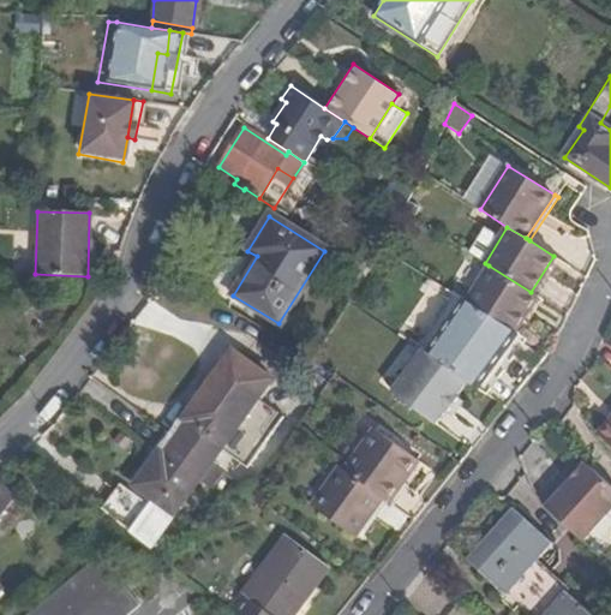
[(535,294),(558,258),(553,256),(531,292),(535,294)]
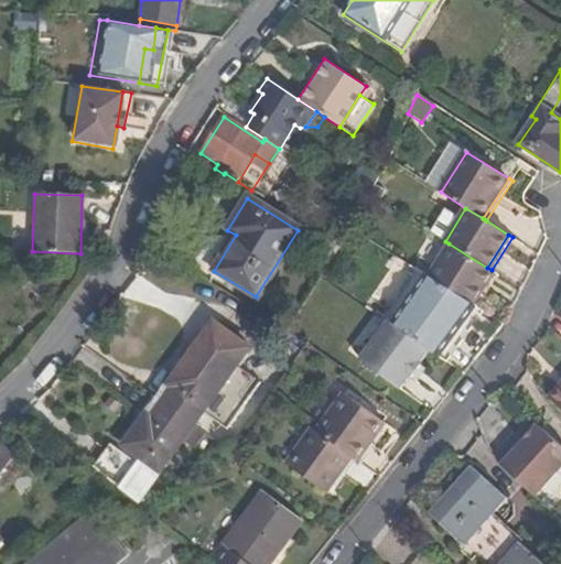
[(449,243),(428,279),(429,280),(467,303),(470,304),(492,270),(487,268),(449,243)]
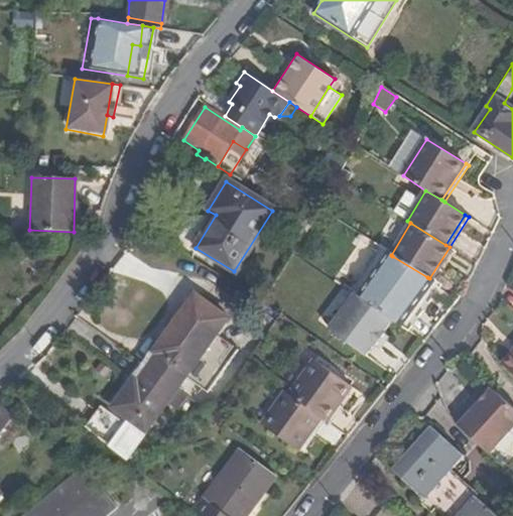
[(429,278),(433,280),(453,249),(450,247),(429,278)]
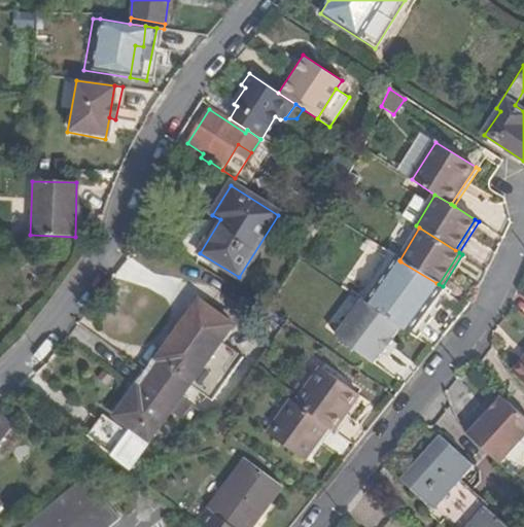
[(399,329),(408,335),(431,301),(426,297),(437,283),(400,261),(368,308),(399,329)]
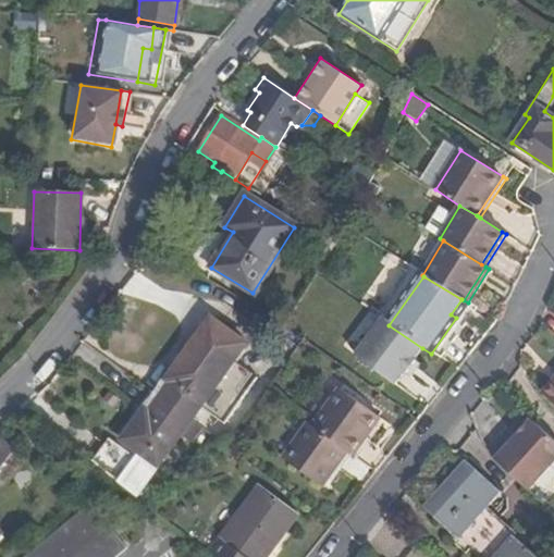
[(389,325),(381,320),(355,357),(395,385),(404,373),(414,360),(422,348),(389,325)]
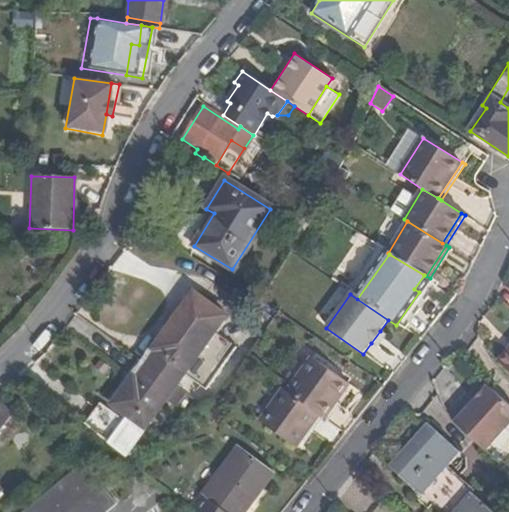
[(190,296),(142,363),(173,386),(182,374),(202,388),(232,347),(210,332),(221,317),(190,296)]
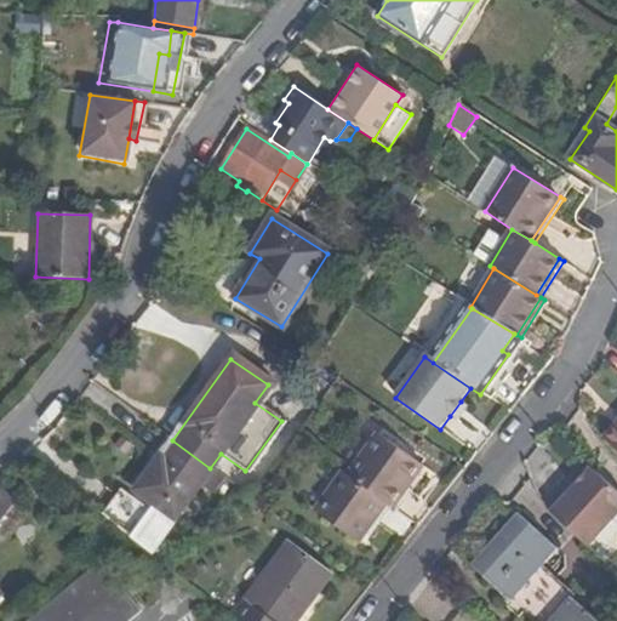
[(461,402),(450,416),(457,422),(468,406),(461,402)]
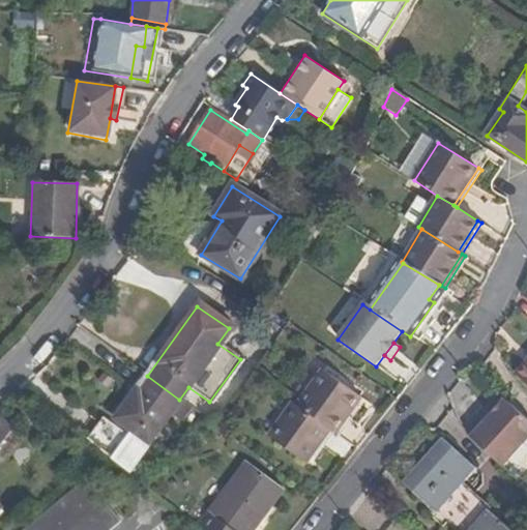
[(526,371),(526,360),(514,377),(519,381),(526,371)]
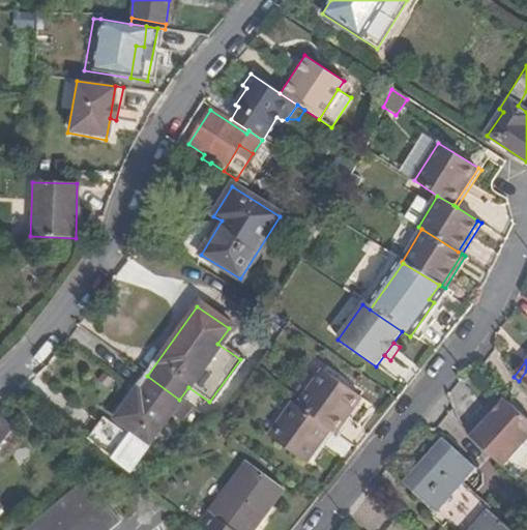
[(335,434),(360,399),(323,372),(297,406),(330,430),(334,433),(335,434)]
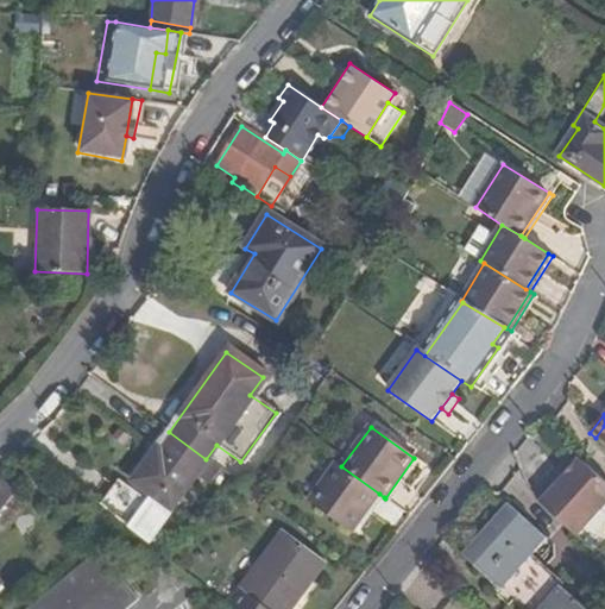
[(206,459),(169,432),(164,428),(153,445),(158,449),(133,481),(151,493),(146,501),(117,481),(99,506),(115,518),(151,545),(188,495),(200,477),(206,482),(216,468),(210,463),(206,459)]
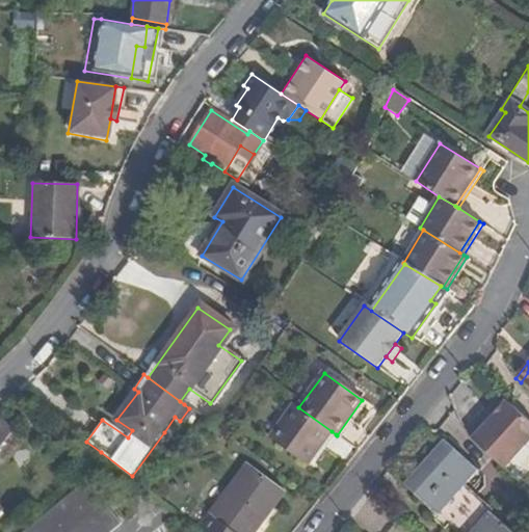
[(461,431),(502,469),(528,437),(528,421),(501,396),(484,415),(477,422),(472,419),(461,431)]
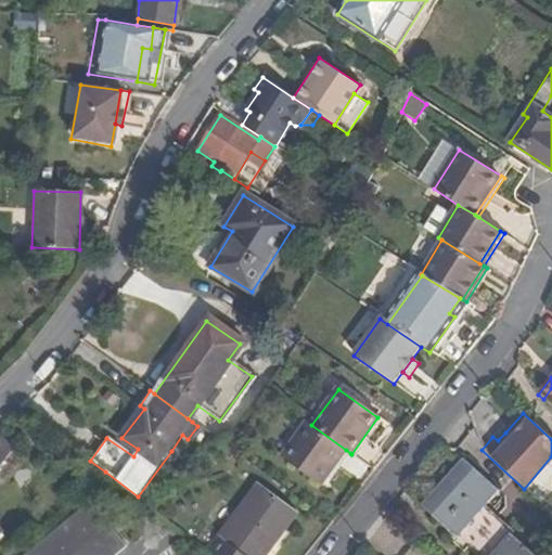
[(382,421),(377,417),(351,454),(355,456),(382,421)]
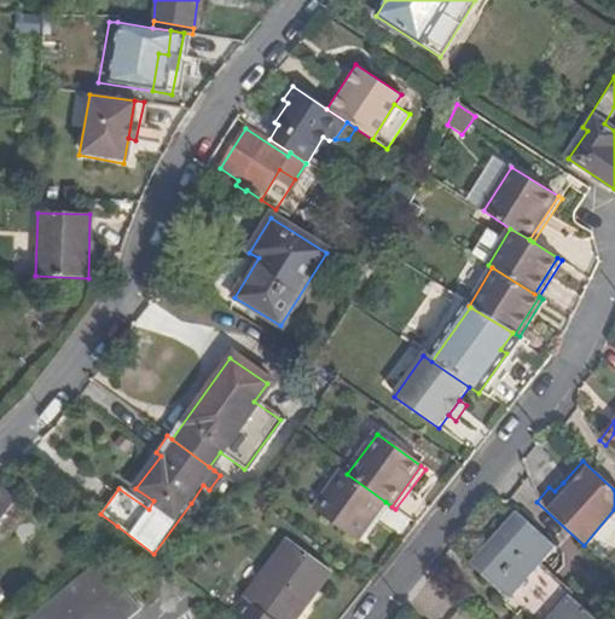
[(386,502),(347,474),(341,470),(313,512),(358,542),(386,502)]
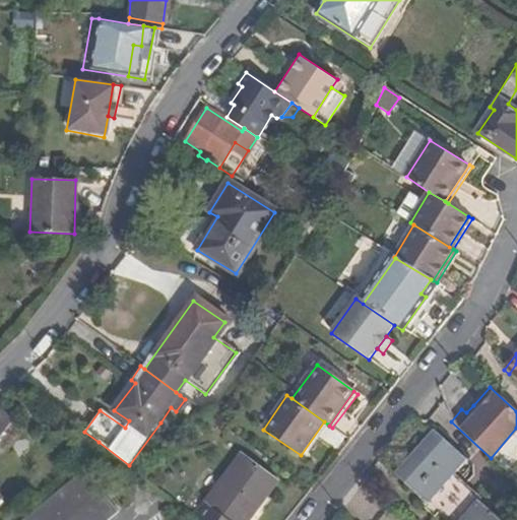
[(466,412),(473,405),(468,401),(461,409),(466,412)]
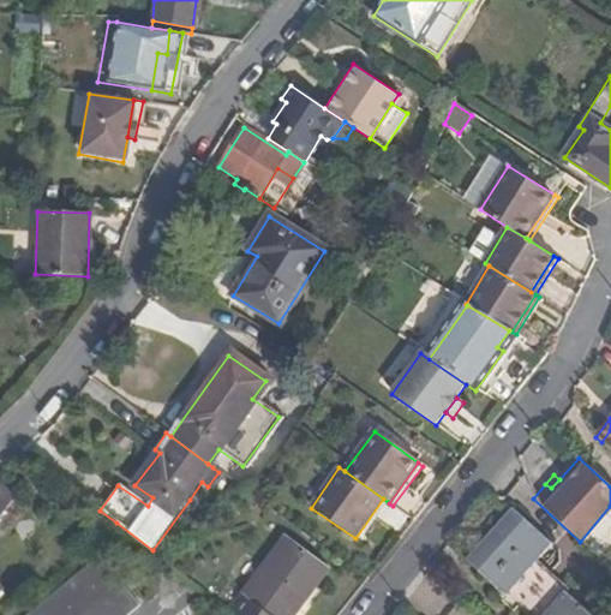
[(0,509),(13,494),(0,483),(0,509)]
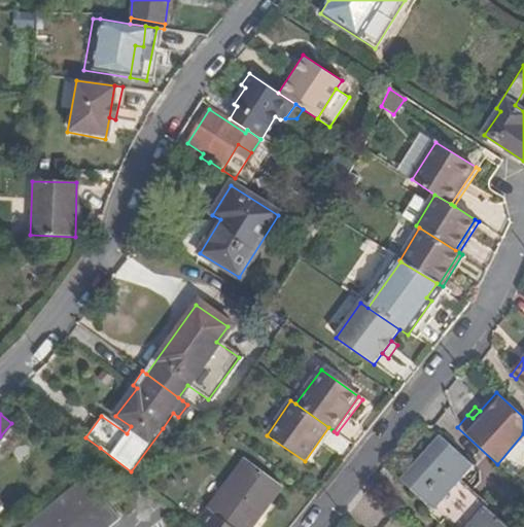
[(333,430),(328,427),(305,461),(308,463),(333,430)]
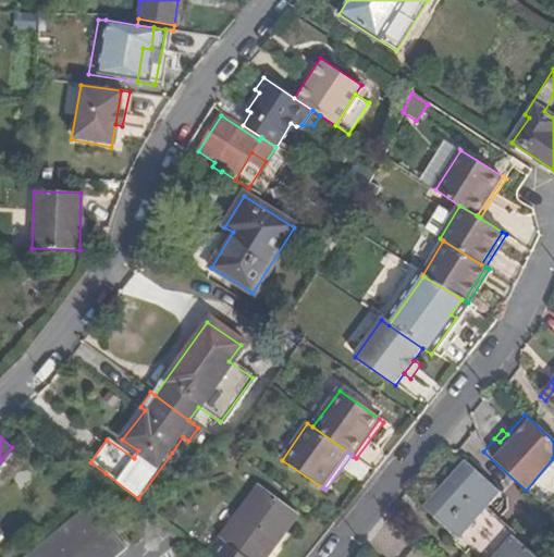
[(485,508),(499,493),(463,461),(421,508),(477,556),(534,556),(512,536),(514,533),(485,508)]
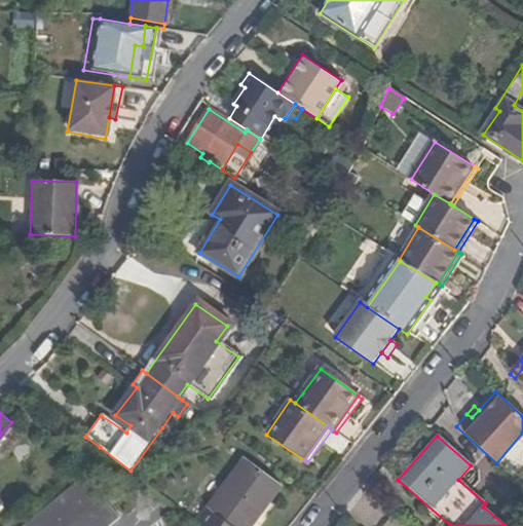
[(197,522),(202,525),(248,525),(278,484),(245,458),(197,522)]
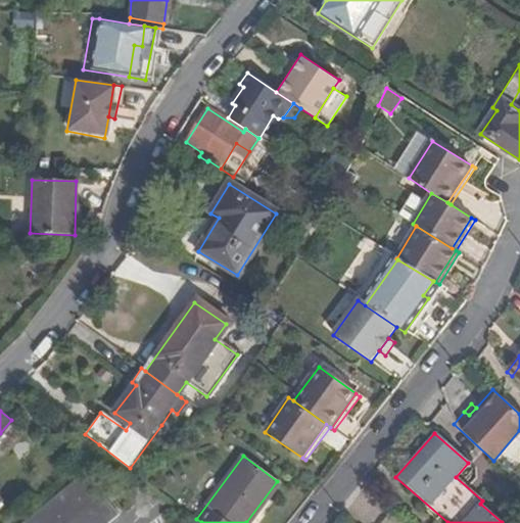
[(104,522),(119,512),(84,471),(21,522),(104,522)]
